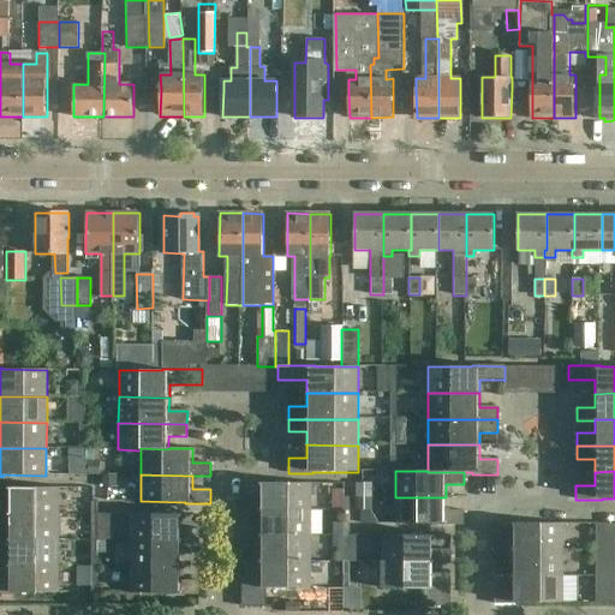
[(242,497),(242,509),(311,509),(311,483),(260,483),(260,497),(242,497)]
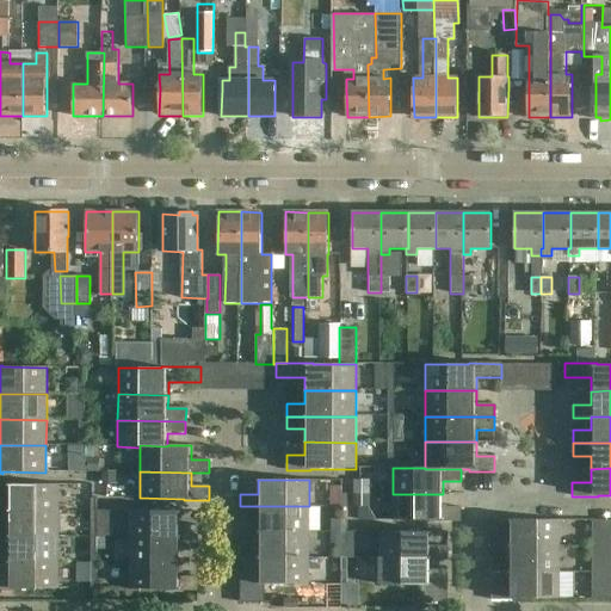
[(369,481),(359,481),(355,481),(355,494),(369,494),(369,481)]
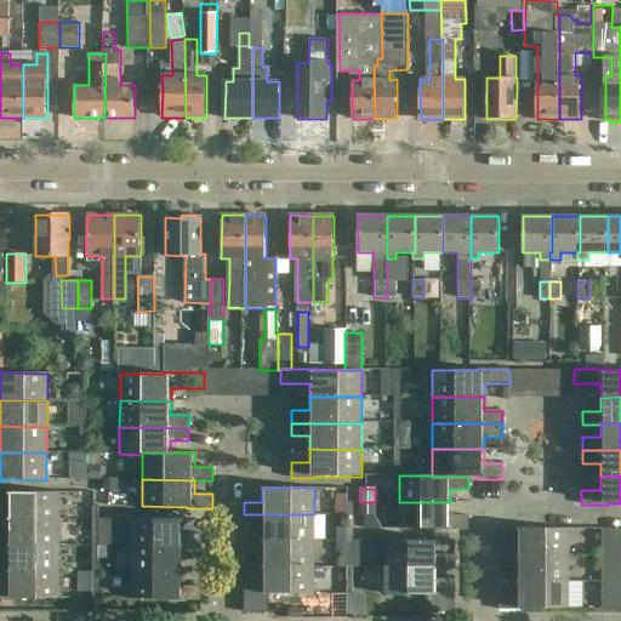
[(38,519),(60,519),(60,493),(9,491),(9,507),(0,506),(0,519),(7,520),(7,519),(38,519)]
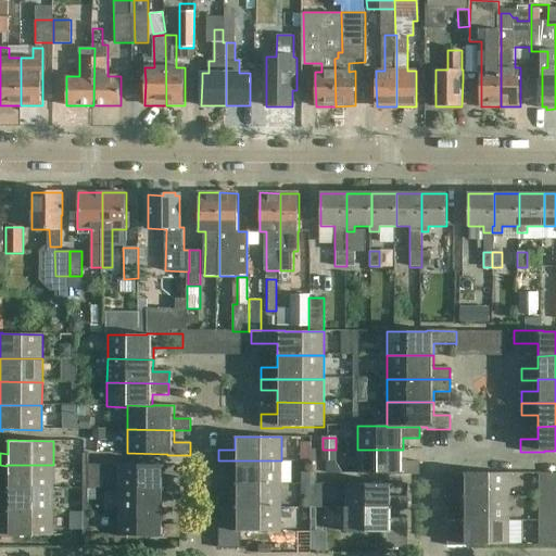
[(336,462),(336,450),(323,450),(323,462),(336,462)]
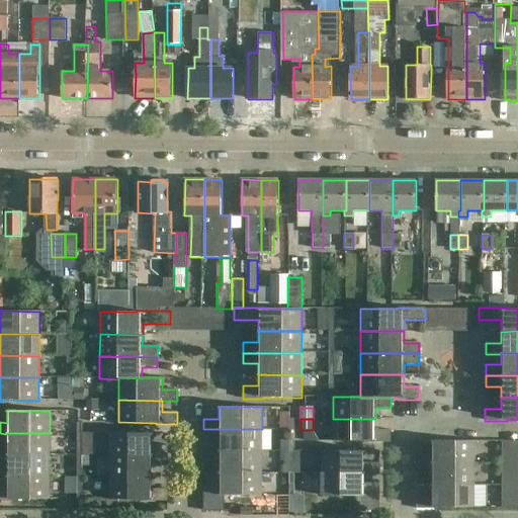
[(375,419),(333,419),(333,441),(369,441),(369,443),(391,443),(391,430),(375,430),(375,419)]
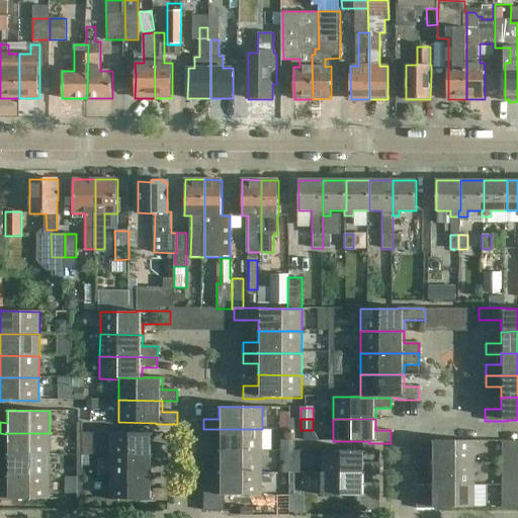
[(262,451),(262,429),(203,429),(203,440),(219,440),(219,451),(262,451)]
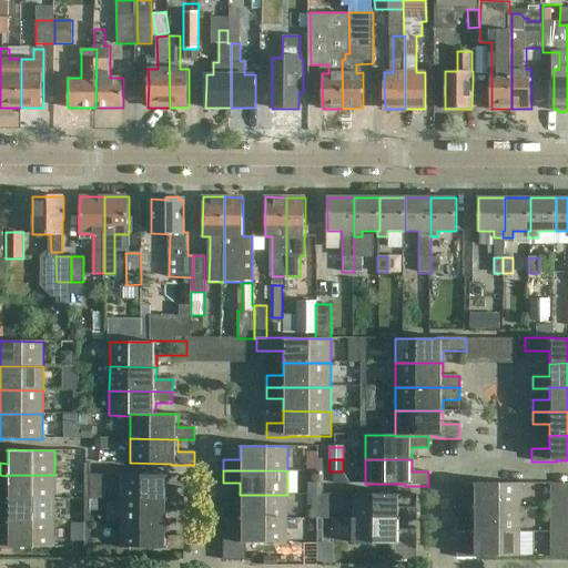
[(120,499),(184,499),(184,488),(168,488),(168,475),(121,474),(120,499)]
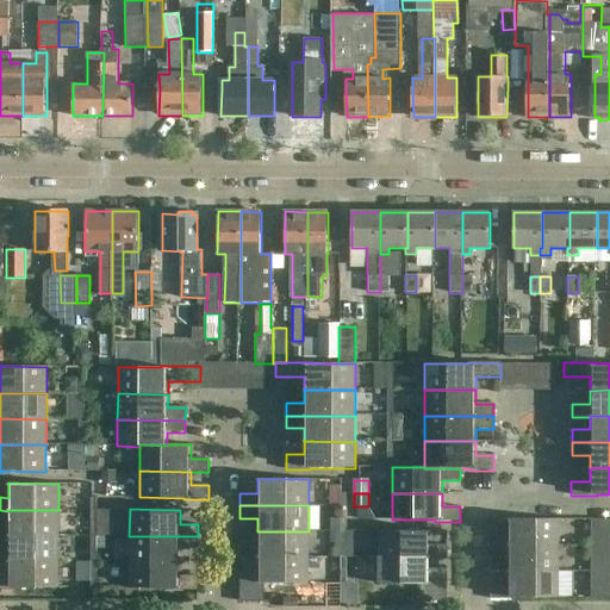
[(0,535),(37,536),(58,536),(58,510),(37,510),(7,510),(7,511),(7,523),(0,523),(0,535)]
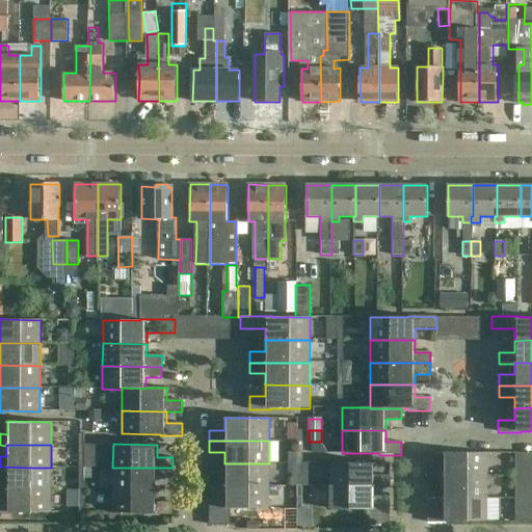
[(487,476),(487,453),(444,453),(444,466),(428,466),(428,476),(487,476)]
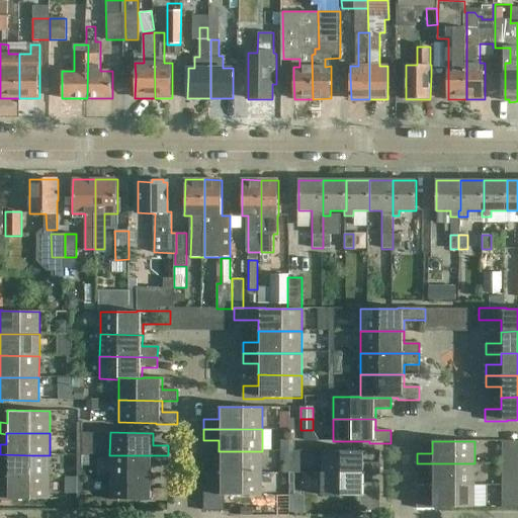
[(502,452),(517,452),(517,441),(502,441),(502,452)]
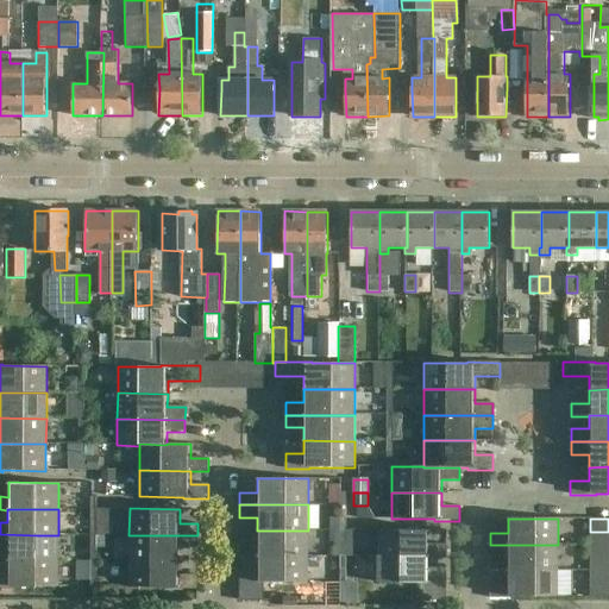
[(428,545),(428,529),(378,529),(378,557),(429,557),(429,558),(447,558),(447,545),(428,545)]
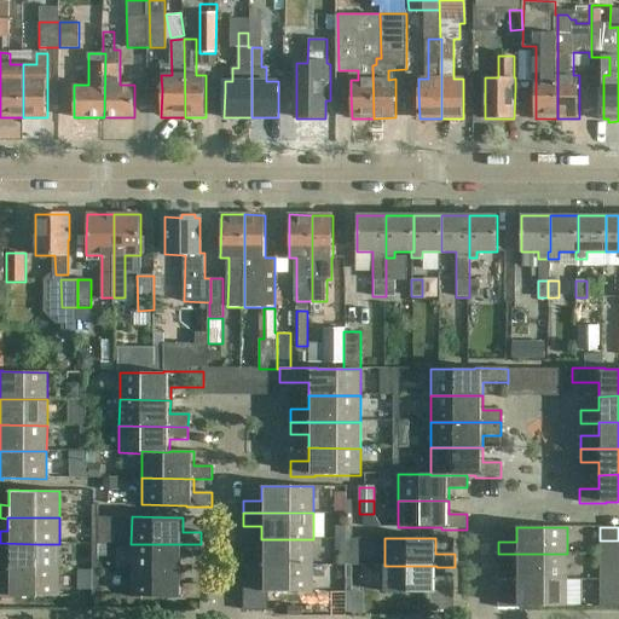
[(313,539),(261,539),(261,553),(243,553),(243,567),(261,567),(261,566),(313,566),(313,539)]
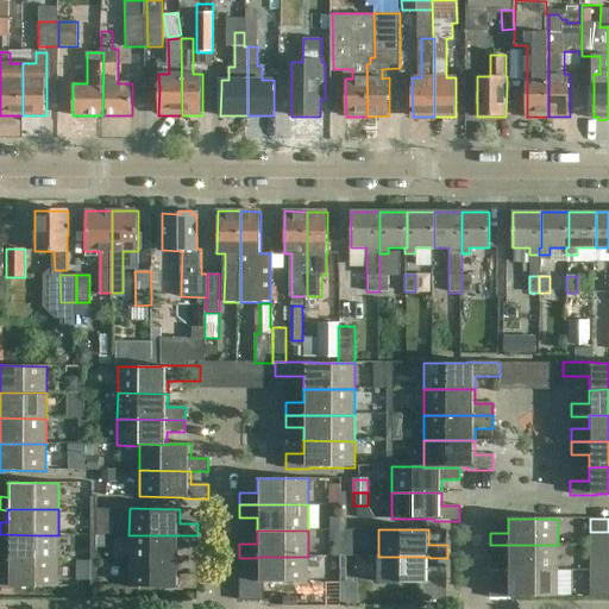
[(590,545),(608,545),(608,532),(590,532),(590,545)]
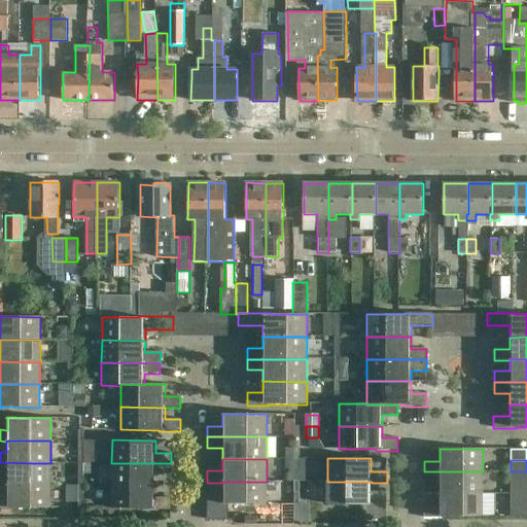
[(6,485),(50,486),(50,463),(32,463),(0,462),(0,472),(6,473),(6,485)]
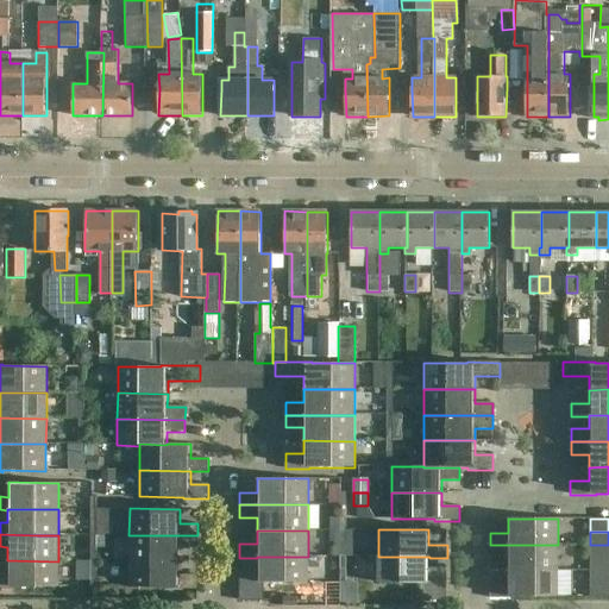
[(198,548),(198,535),(129,535),(129,562),(180,562),(180,548),(198,548)]
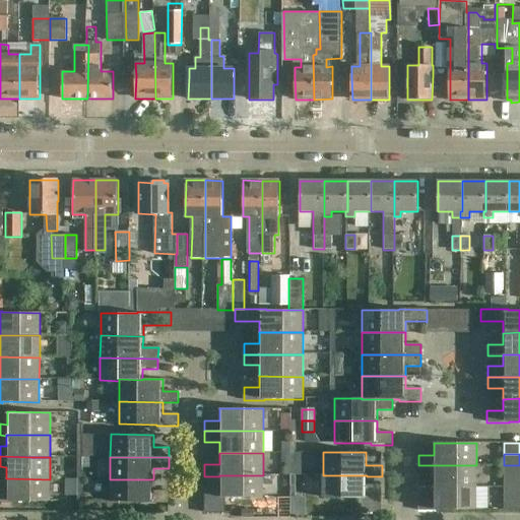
[(476,488),(476,465),(418,465),(418,476),(433,476),(433,488),(476,488)]
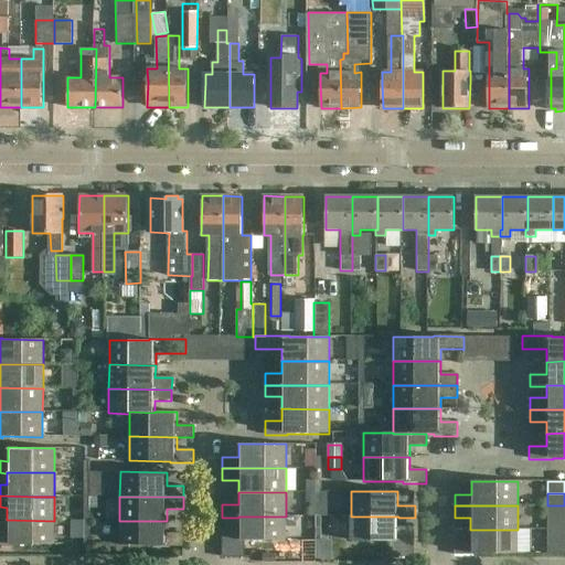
[(547,518),(564,518),(564,505),(547,505),(547,518)]
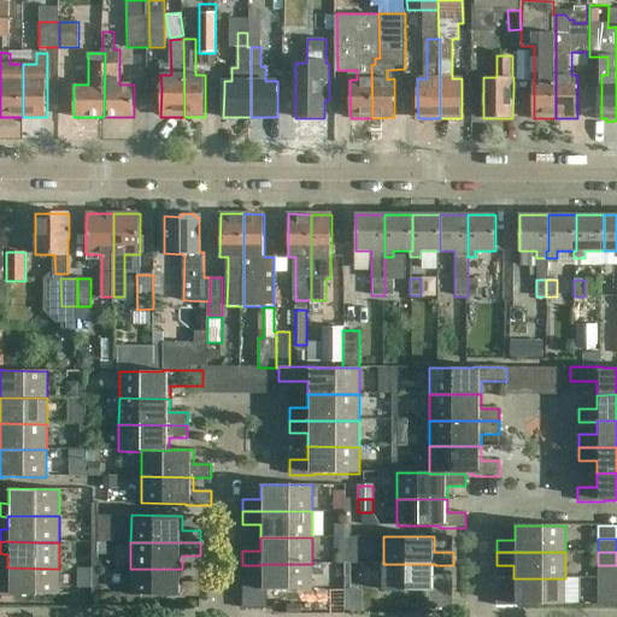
[(312,591),(312,564),(260,564),(260,565),(260,577),(242,577),(242,593),(268,593),(268,591),(312,591)]
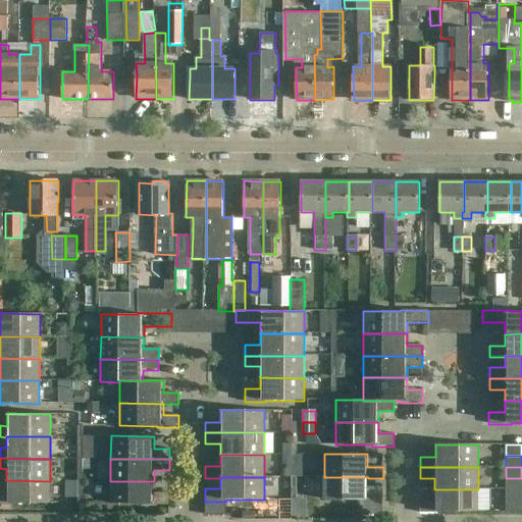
[(361,502),(382,502),(382,489),(368,489),(368,478),(368,477),(324,477),(324,501),(361,501),(361,502)]
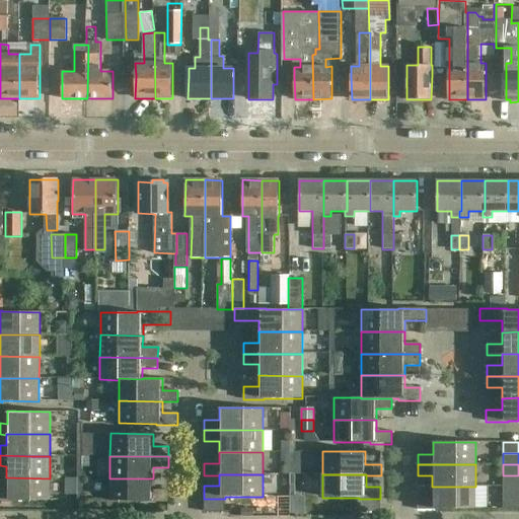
[(503,487),(518,486),(518,475),(503,475),(503,487)]
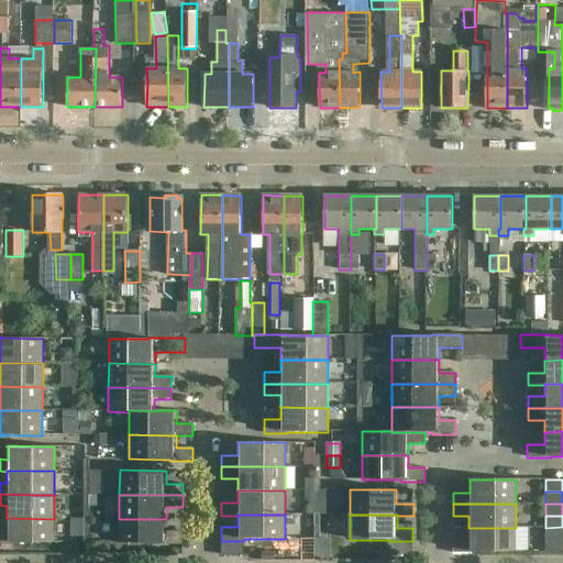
[(0,530),(0,544),(13,544),(13,543),(54,543),(54,519),(7,518),(7,531),(0,530)]
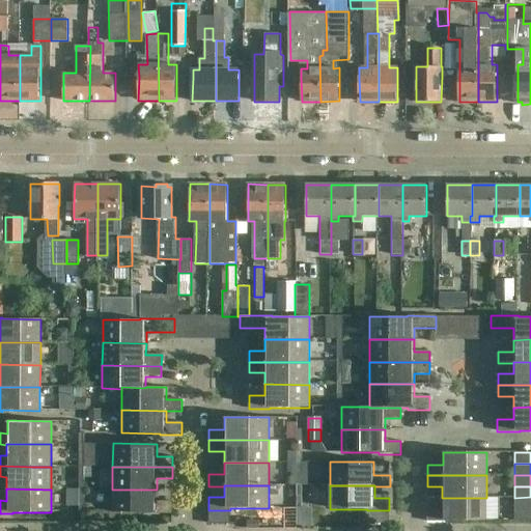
[(157,501),(157,490),(112,490),(112,512),(150,512),(150,514),(172,514),(172,501),(157,501)]
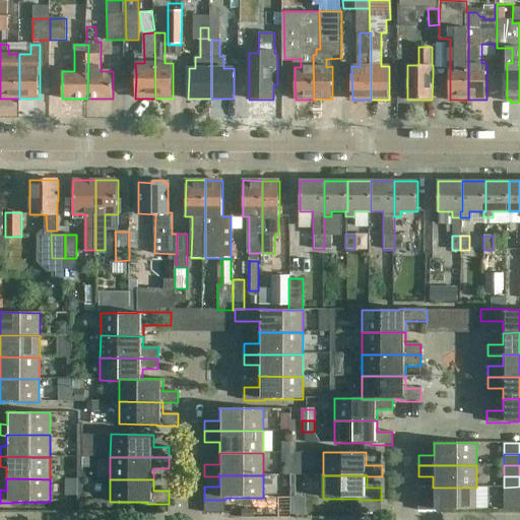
[(519,498),(519,486),(504,488),(504,499),(519,498)]
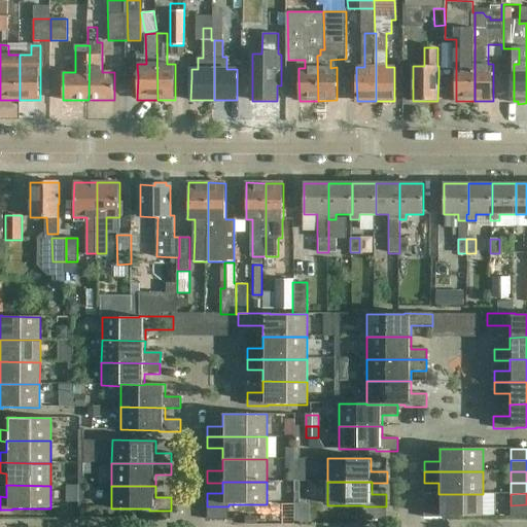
[(483,517),(483,494),(438,494),(438,505),(423,505),(423,519),(445,519),(445,517),(483,517)]
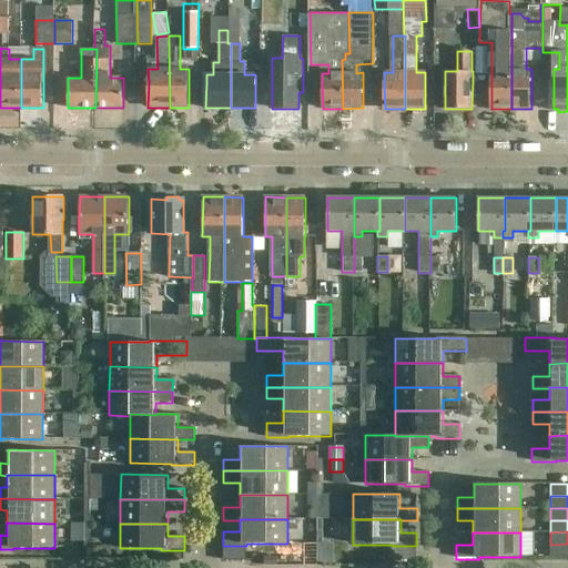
[(567,544),(550,545),(550,557),(567,557),(567,544)]
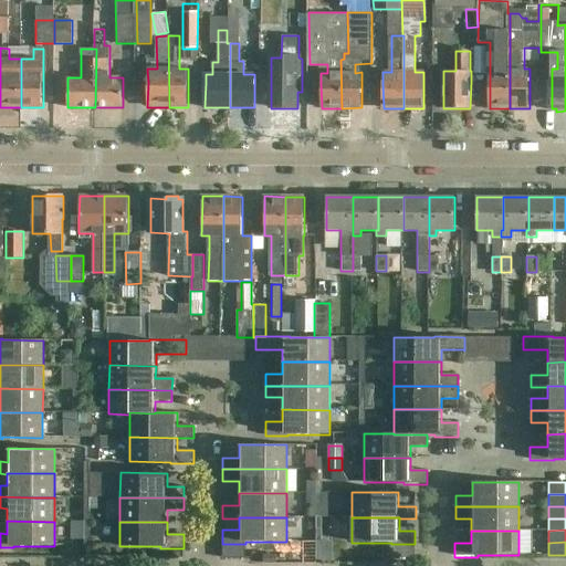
[(415,557),(415,545),(391,545),(391,557),(415,557)]
